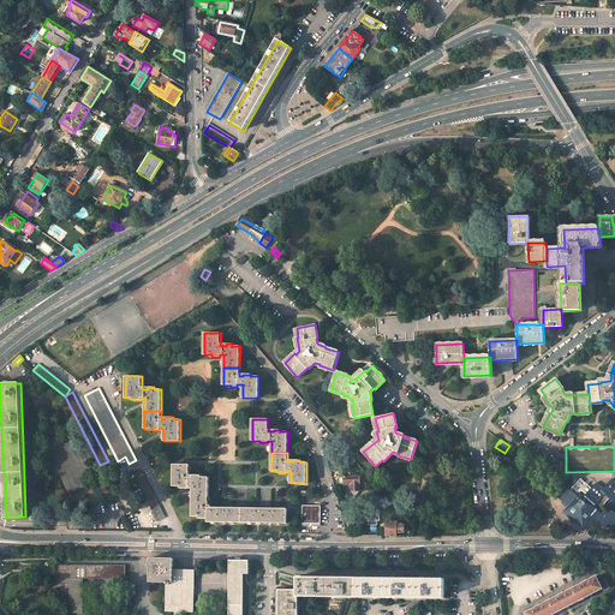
[(190,465),(173,464),(173,487),(180,487),(180,488),(189,488),(189,485),(192,487),(192,499),(209,499),(209,477),(201,477),(202,476),(192,475),(192,477),(190,477),(190,465)]
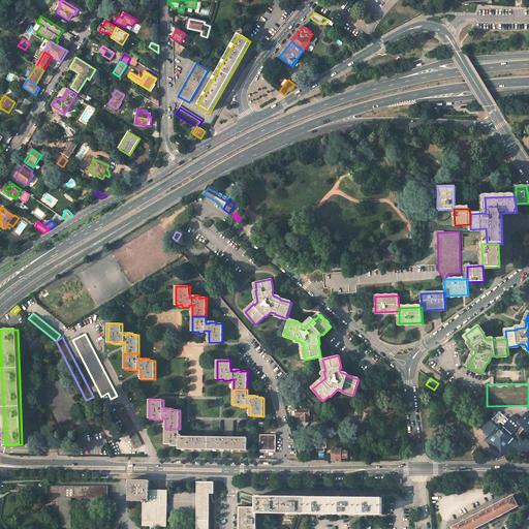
[(122,404),(115,408),(135,448),(143,445),(122,404)]
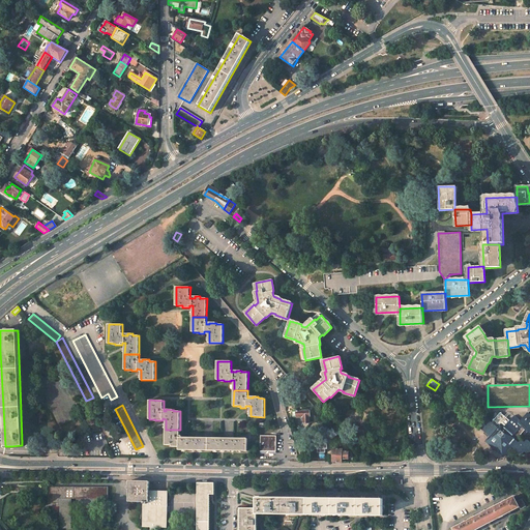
[(306,411),(297,411),(297,417),(297,423),(303,422),(311,422),(317,422),(316,416),(311,411),(308,411),(306,411)]
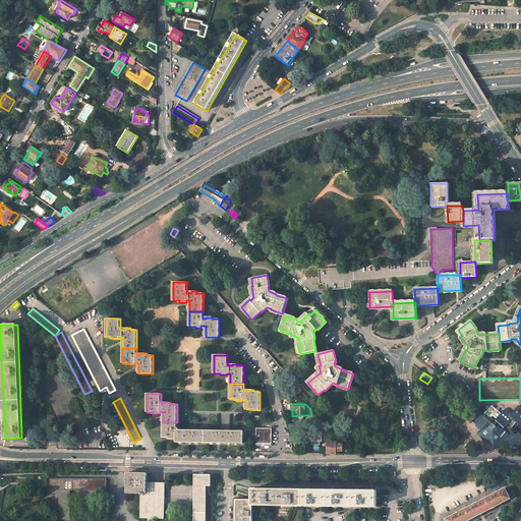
[(512,433),(513,426),(517,422),(520,425),(520,424),(520,407),(519,406),(512,414),(506,409),(502,414),(493,406),(484,416),(479,412),(476,415),(477,417),(473,422),(477,425),(481,429),(482,430),(478,435),(481,437),(481,438),(482,438),(488,438),(488,443),(495,448),(498,444),(503,439),(512,447),(515,444),(519,447),(520,443),(520,435),(518,432),(515,436),(512,433)]
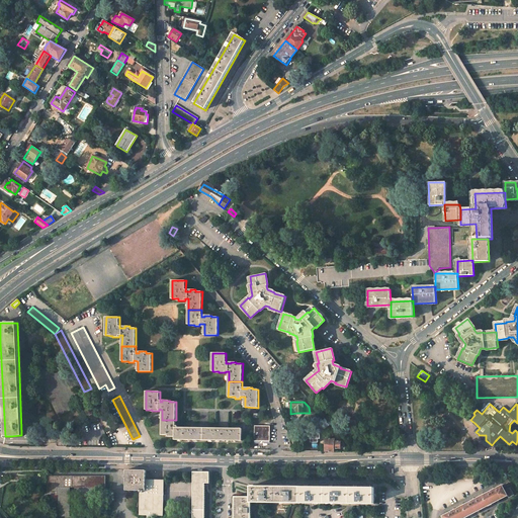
[(325,418),(319,423),(325,429),(331,425),(325,418)]
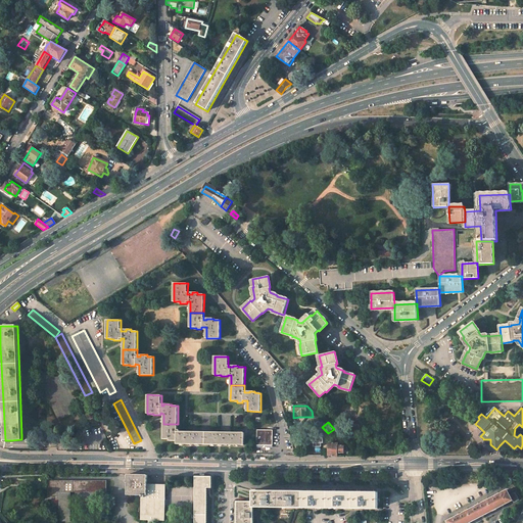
[(178,424),(163,424),(163,439),(170,439),(170,440),(175,440),(175,439),(177,439),(177,444),(186,444),(186,432),(177,431),(178,424)]
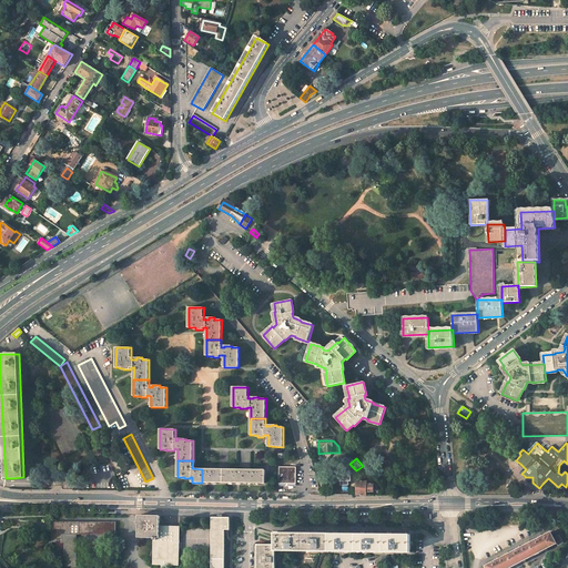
[(296,467),(280,466),(279,484),(296,484),(296,467)]
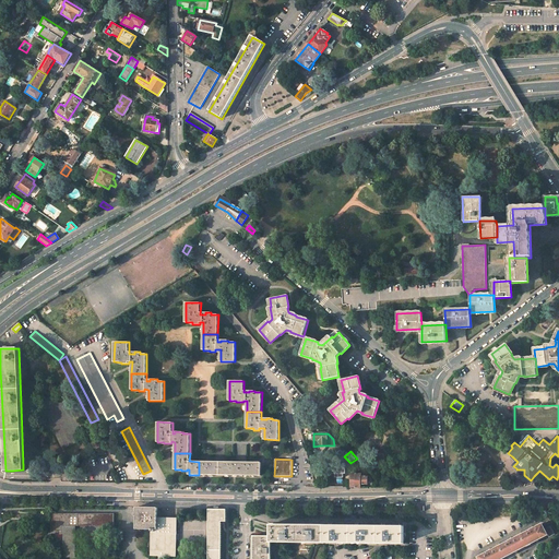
[(219,462),(199,462),(199,475),(219,475),(219,462)]
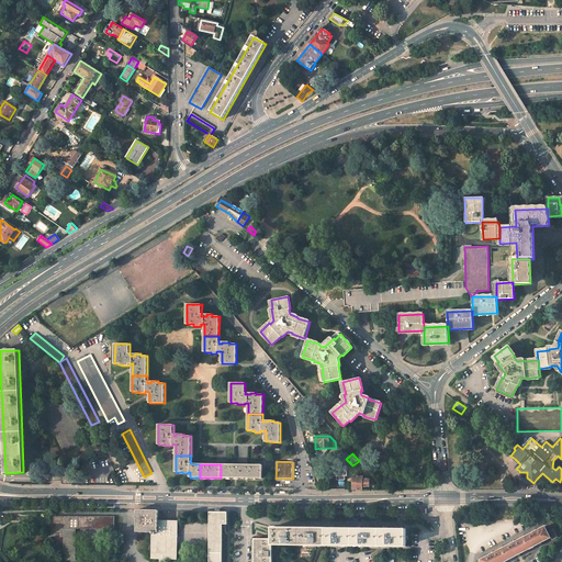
[(242,464),(221,464),(221,478),(242,478),(242,464)]
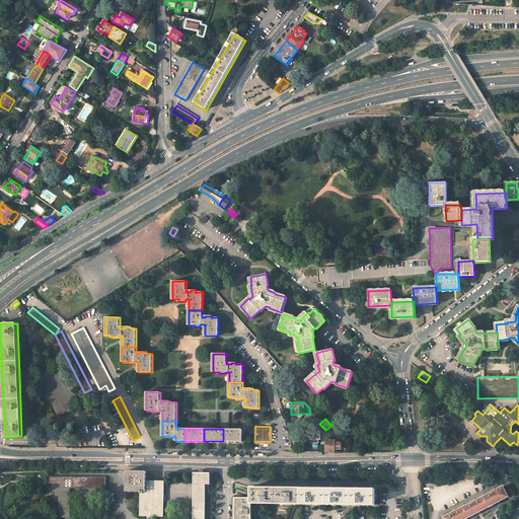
[(242,429),(223,429),(223,441),(242,442),(242,429)]
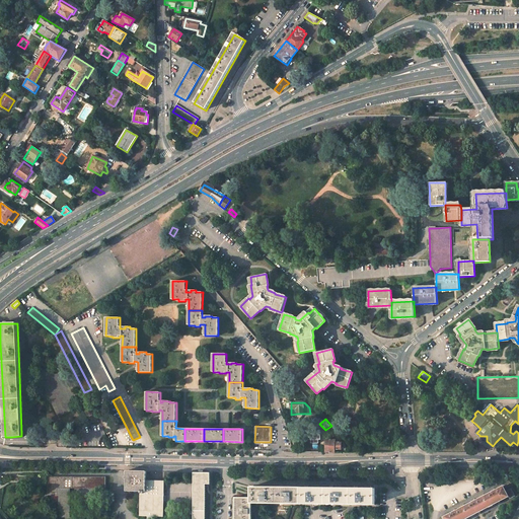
[(319,433),(311,433),(311,440),(311,443),(319,443),(319,440),(320,440),(320,435),(319,435),(319,433)]
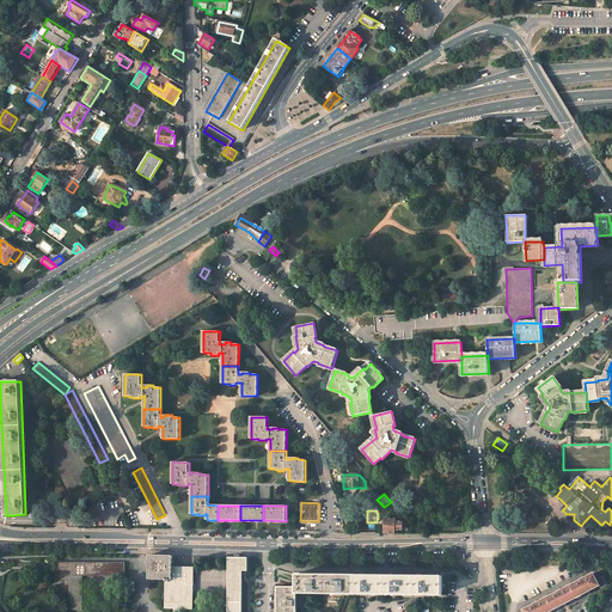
[(389,519),(385,519),(384,533),(389,533),(393,533),(395,533),(395,530),(403,530),(403,521),(396,521),(396,519),(389,518),(389,519)]
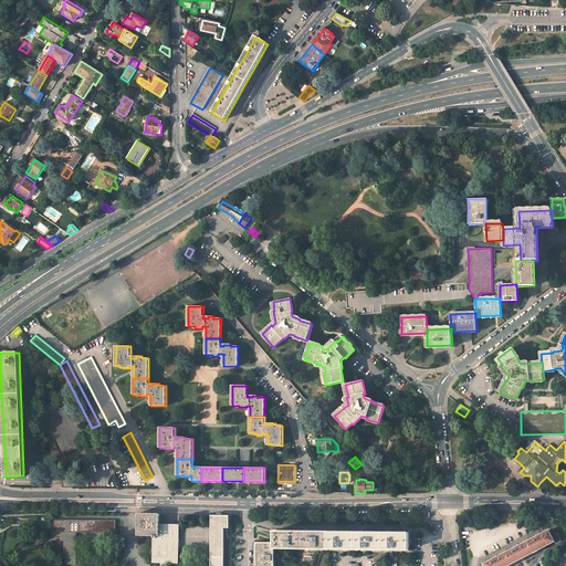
[(159,514),(138,513),(138,535),(154,536),(154,540),(153,563),(178,564),(179,524),(159,524),(159,514)]
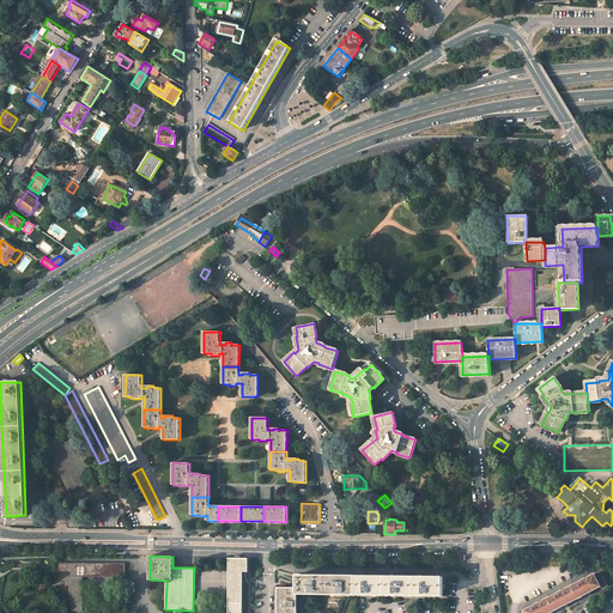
[(248,558),(229,558),(229,571),(228,612),(242,612),(243,572),(248,572),(248,558)]
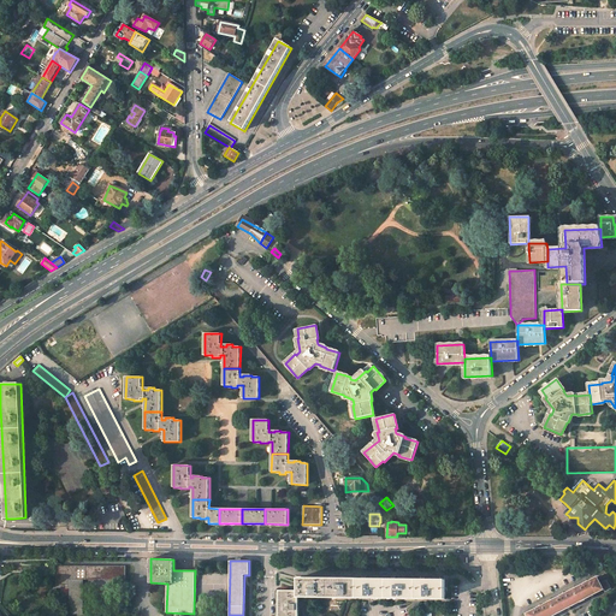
[(125,566),(57,566),(57,585),(70,585),(70,614),(83,614),(83,580),(125,580),(125,566)]
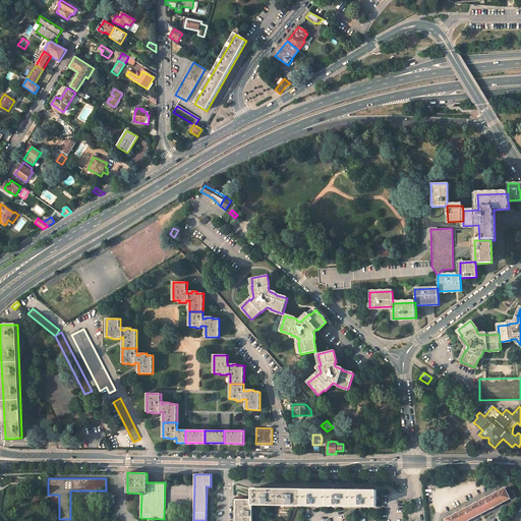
[(508,493),(505,487),(485,499),(490,509),(511,499),(508,493)]
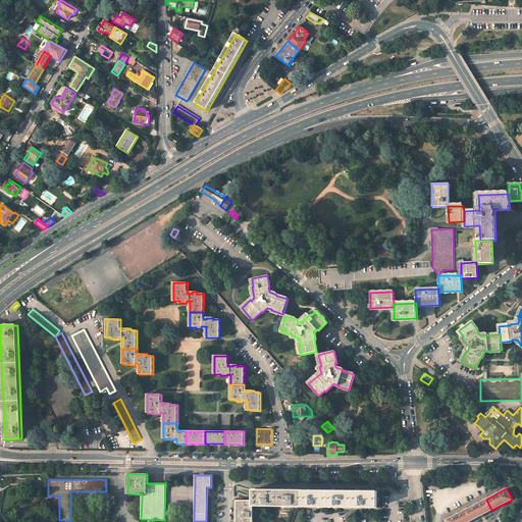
[(268,490),(253,489),(253,501),(253,506),(277,507),(278,490),(268,490)]
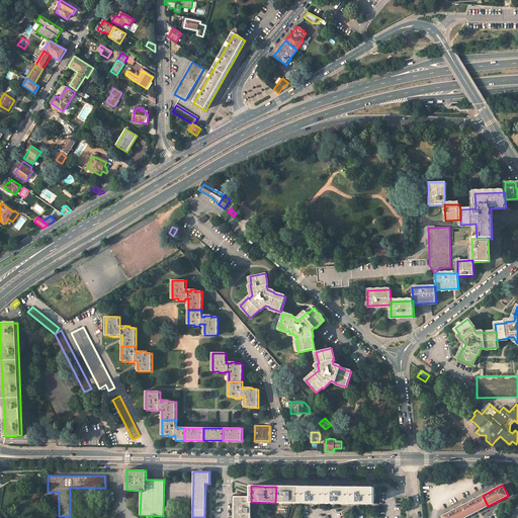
[(286,487),(276,487),(275,503),(300,503),(300,487),(286,487)]
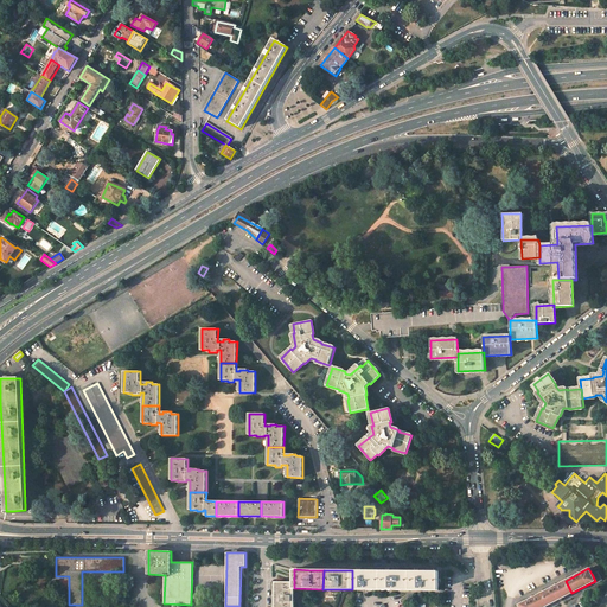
[(368,570),(352,570),(352,589),(381,589),(381,570),(368,570)]
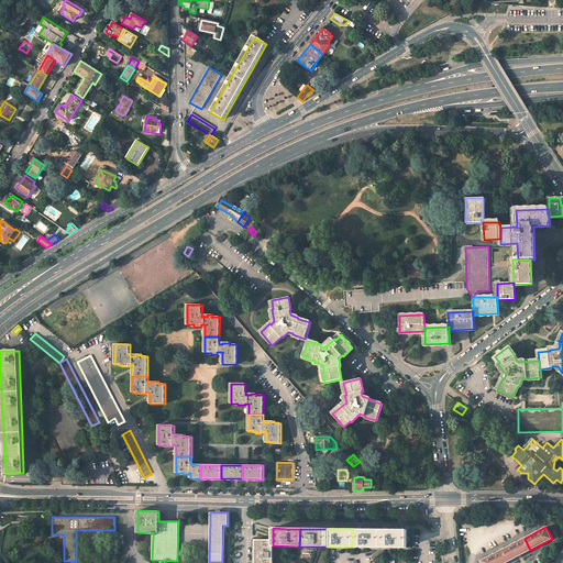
[(368,529),(353,529),(353,547),(379,547),(379,530),(368,529)]
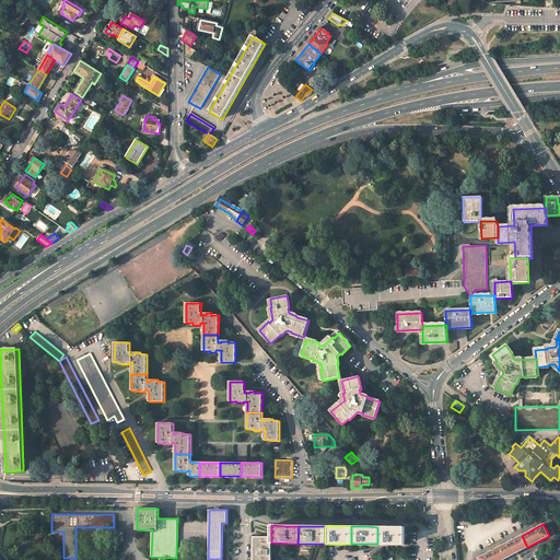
[(392,527),(377,527),(377,544),(405,545),(405,527),(392,527)]
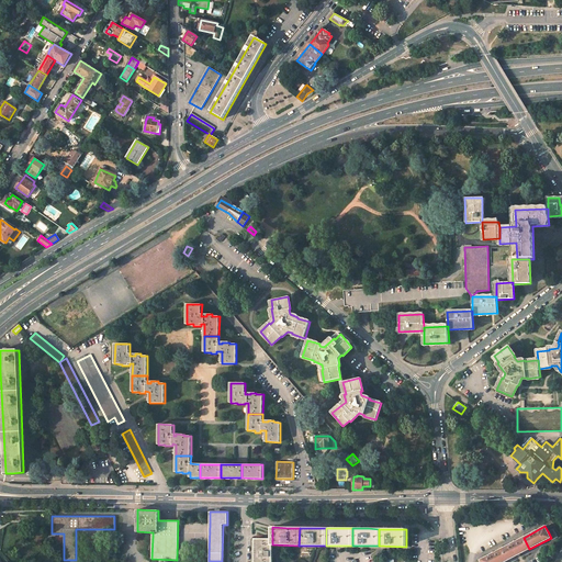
[(553,529),(548,531),(551,538),(552,539),(558,537),(553,529)]
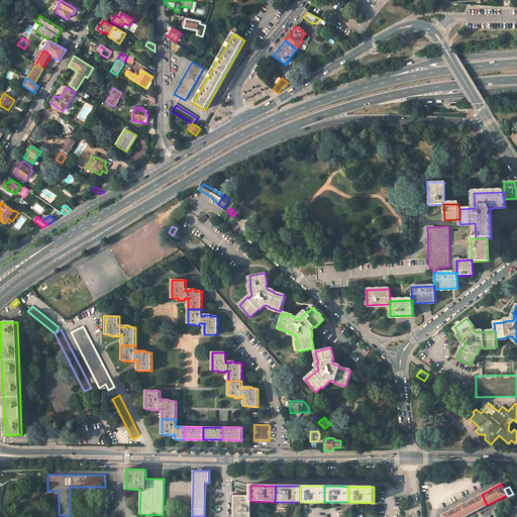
[(487,505),(482,495),(461,505),(467,515),(487,505)]
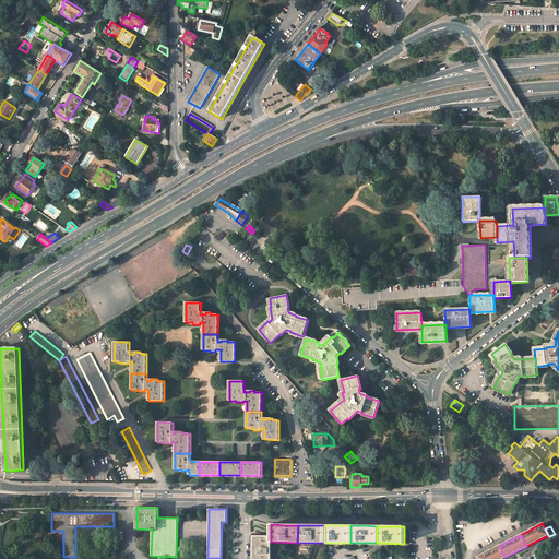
[(271,536),(253,536),(253,552),(252,558),(270,558),(271,551),(274,551),(274,545),(271,545),(271,542),(271,536)]
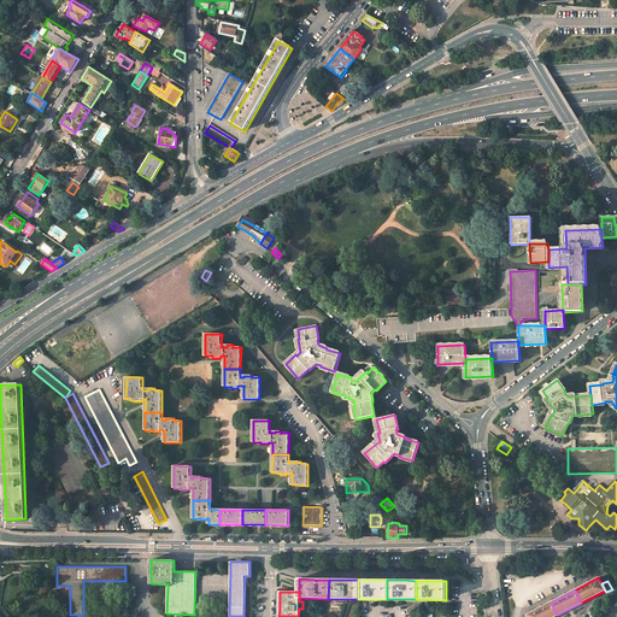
[(553,616),(557,615),(551,603),(527,615),(528,616),(553,616)]
